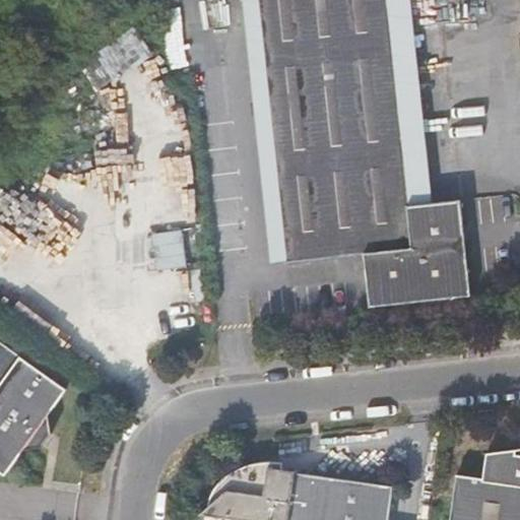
[(286,263),(261,0),(242,0),(269,265),(286,263)]
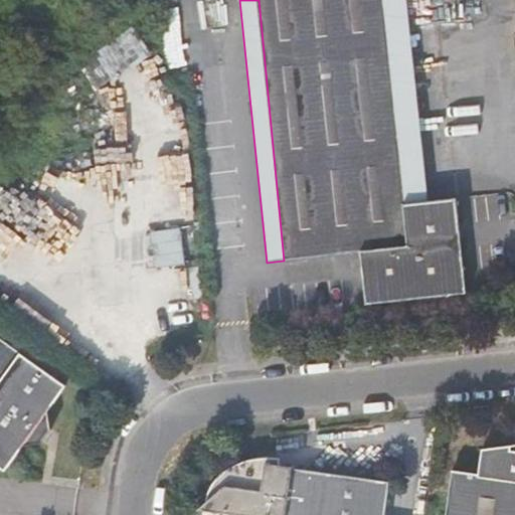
[(259,0),(284,261),(361,252),(365,304),(464,294),(455,201),(426,202),(404,207),(382,0),(259,0)]
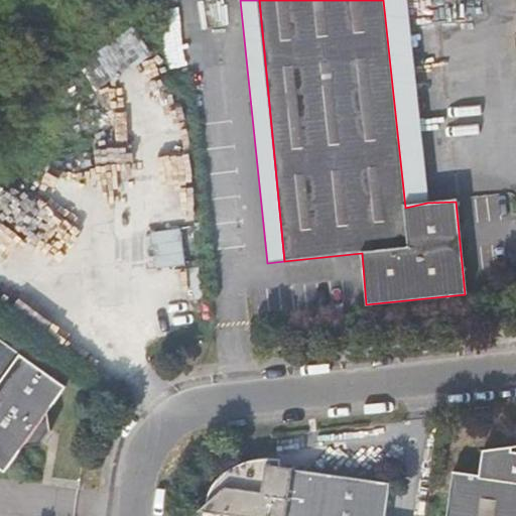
[(427,203),(406,0),(383,0),(405,208),(427,203)]
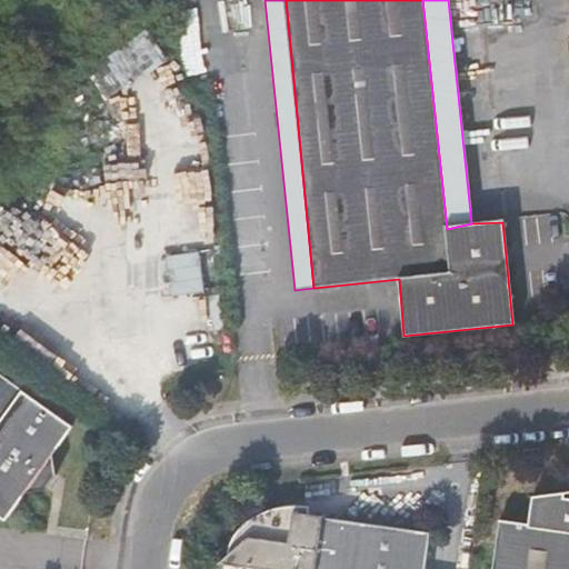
[(105,59),(121,85),(162,58),(147,32),(105,59)]
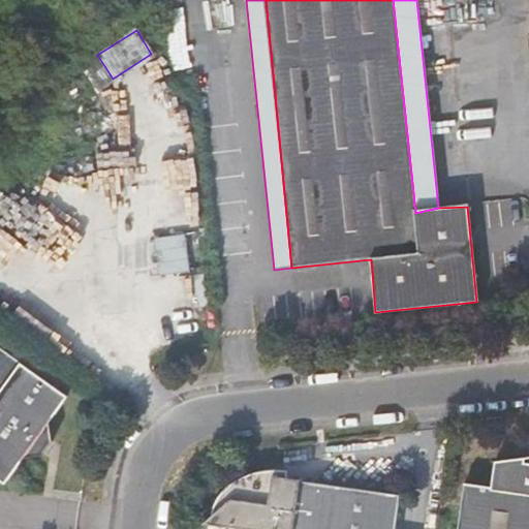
[(159,271),(187,270),(185,237),(158,238),(159,271)]
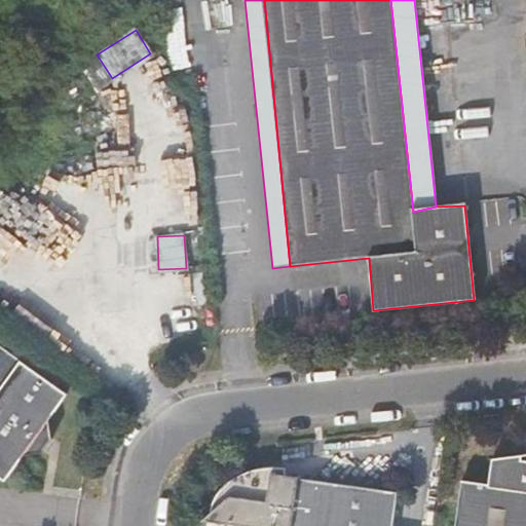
[(63,392),(0,349),(0,480),(2,481),(17,459),(37,457),(50,439),(47,415),(63,392)]
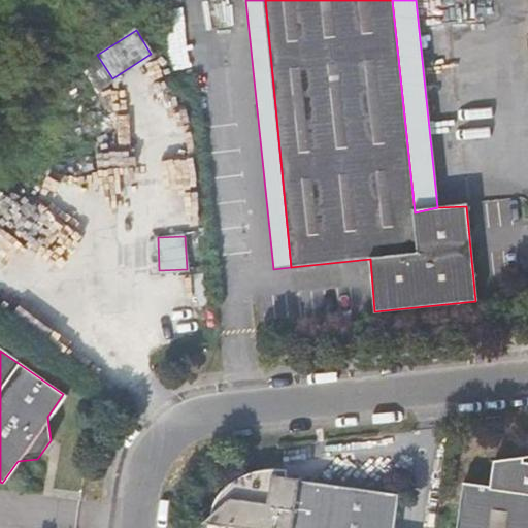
[(491,489),(465,485),(459,527),(527,527),(527,458),(495,462),(491,489)]
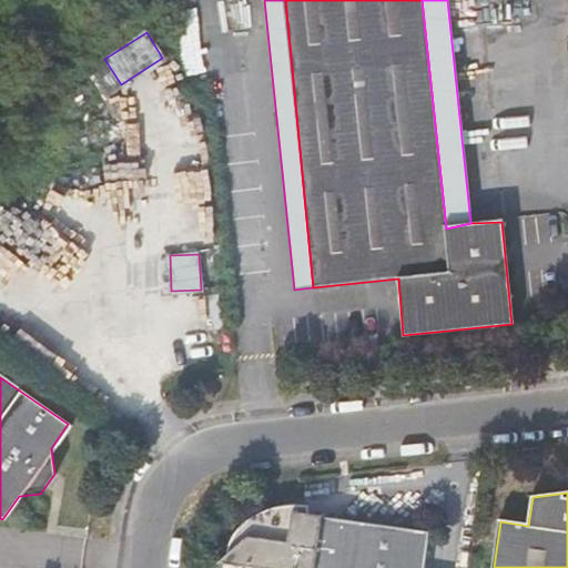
[(426,567),(432,534),(321,516),(323,505),(307,506),(286,511),(270,524),(260,537),(255,551),(240,561),(277,567),(426,567)]
